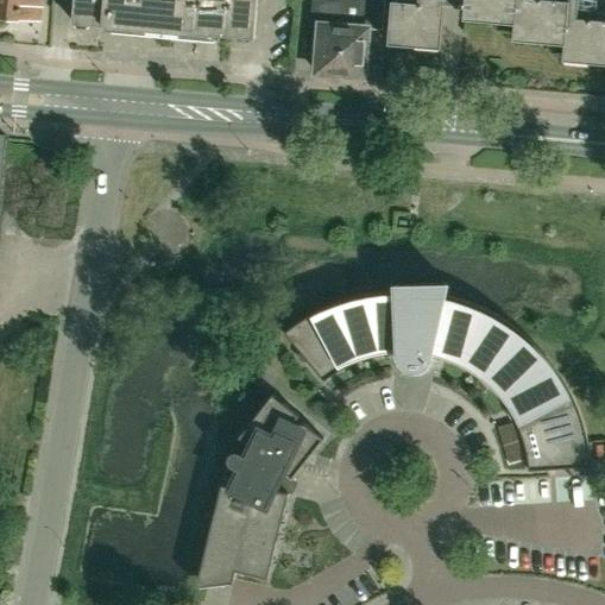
[(0,19),(17,21),(17,19),(36,21),(37,0),(0,0),(0,19)]
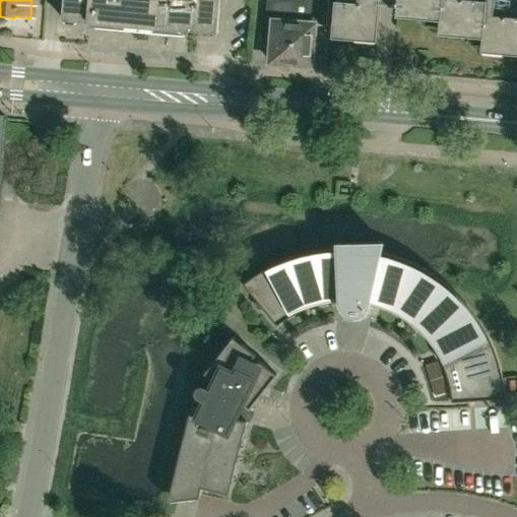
[(104,25),(106,0),(62,0),(60,20),(104,25)]
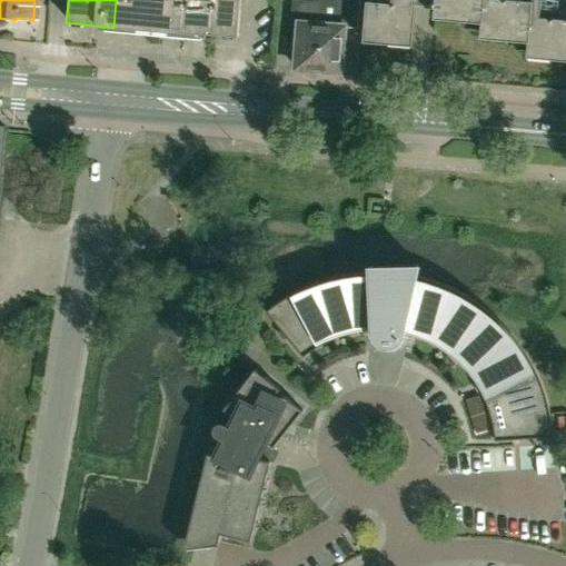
[(116,0),(113,28),(115,28),(117,33),(142,36),(148,31),(152,31),(156,37),(157,37),(159,0),(116,0)]
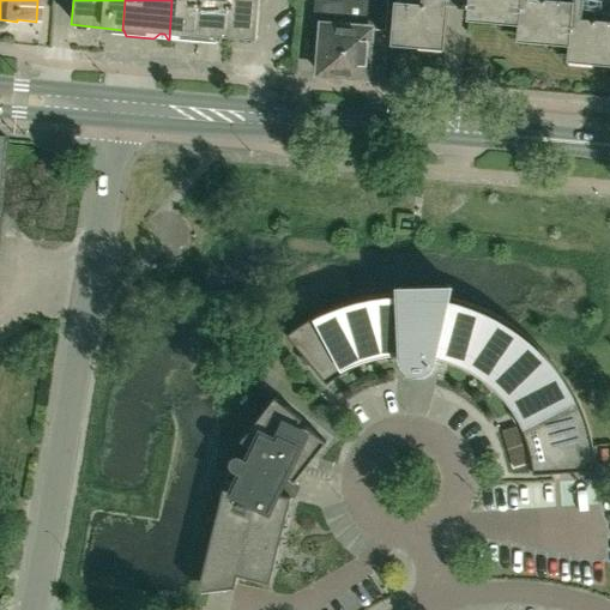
[(171,0),(169,40),(195,42),(201,37),(253,42),(257,0),(171,0)]
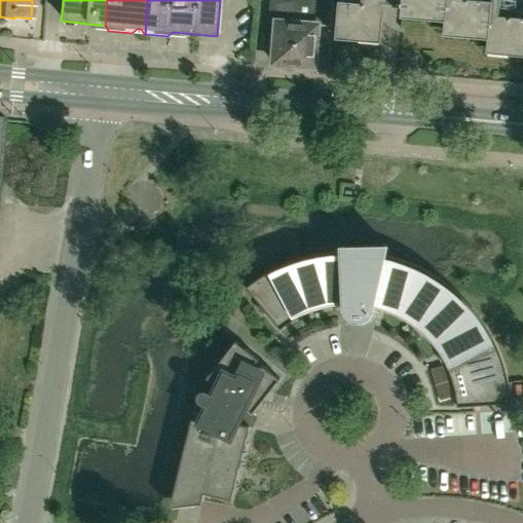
[(308,0),(292,0),(292,4),(268,2),(267,24),(273,24),(270,65),(292,66),(295,25),(305,26),(308,4),(308,0)]
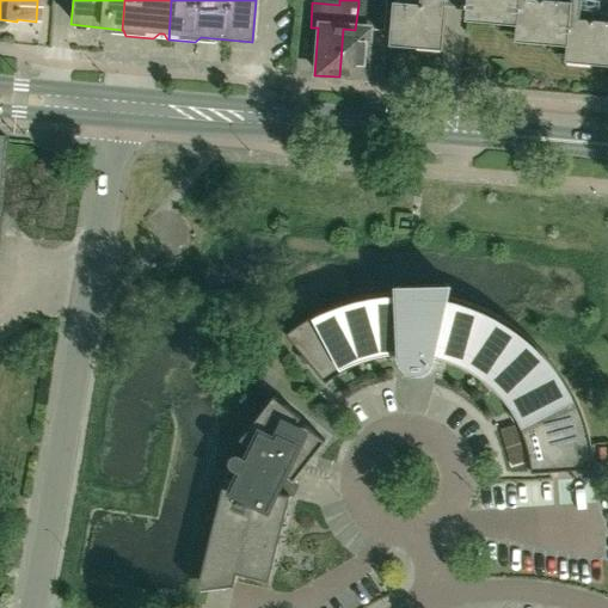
[(343,29),(339,77),(363,79),(367,31),(369,31),(370,22),(384,22),(385,0),(358,0),(358,5),(355,30),(343,29)]
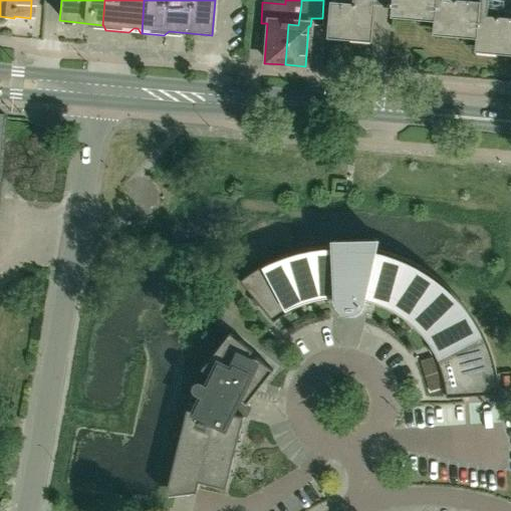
[(370,42),(373,0),(350,0),(350,3),(328,1),(325,38),(370,42)]
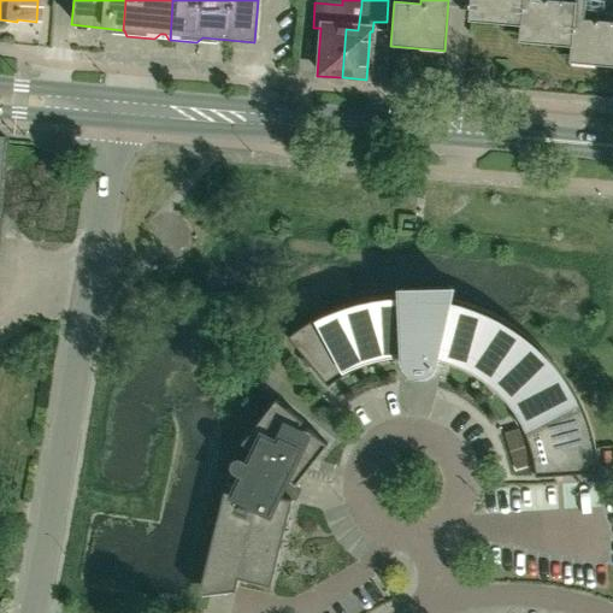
[(612,15),(573,12),(575,0),(469,0),(467,16),(519,21),(517,39),(570,42),(569,60),(612,64),(612,15)]
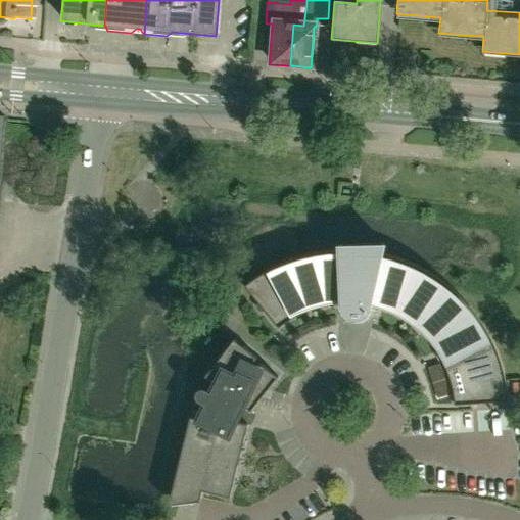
[(465,306),(461,302),(457,298),(453,294),(446,289),(442,285),(437,282),(430,277),(426,274),(416,269),(411,267),(403,263),(399,263),(392,260),(386,257),(379,255),(381,246),(379,245),(337,247),(337,252),(329,252),(323,253),(318,254),(312,255),(306,256),(299,258),(295,260),(290,262),(282,265),(274,268),(267,272),(262,275),(256,277),(251,281),(247,284),(241,288),(275,331),(281,326),(287,322),(294,319),(300,315),(308,313),(315,311),(322,309),(329,308),(335,306),(339,306),(340,309),(340,311),(341,313),(342,314),(343,315),(344,317),(348,319),(350,319),(351,320),(352,320),(353,320),(357,319),(359,319),(362,317),(364,316),(365,314),(366,312),(367,309),(371,310),(376,312),(381,314),(386,316),(393,319),(396,321),(399,322),(407,326),(412,331),(418,336),(423,341),(428,346),(432,352),(436,359),(438,363),(439,366),(441,369),(443,372),(444,376),(445,379),(446,383),(447,386),(448,390),(450,394),(451,397),(451,402),(452,408),(506,405),(505,398),(505,393),(504,387),(503,382),(501,373),(499,368),(498,363),(494,355),(492,349),(489,344),(487,339),(484,334),(481,329),(478,325),(474,318),(470,313),(465,306)]
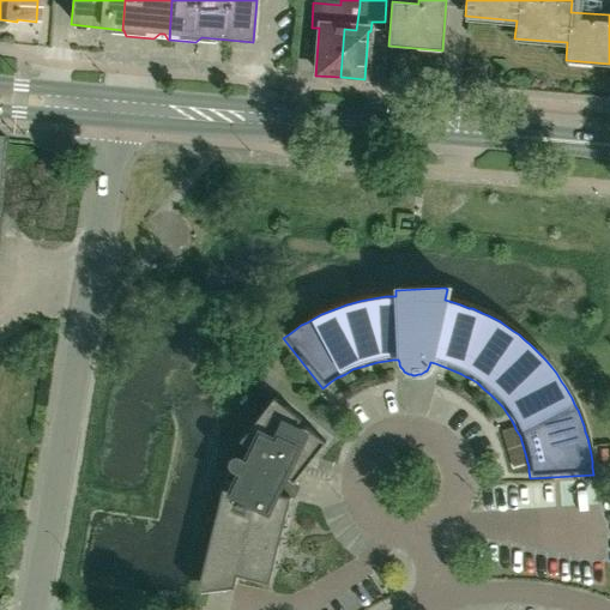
[(291,485),(322,445),(296,424),(299,422),(271,400),(239,442),(248,452),(243,460),(240,458),(235,457),(231,457),(228,460),(227,463),(227,466),(228,470),(229,471),(236,476),(233,485),(222,483),(195,593),(213,592),(231,590),(234,578),(266,585),(287,500),(291,501),(297,490),(291,485)]
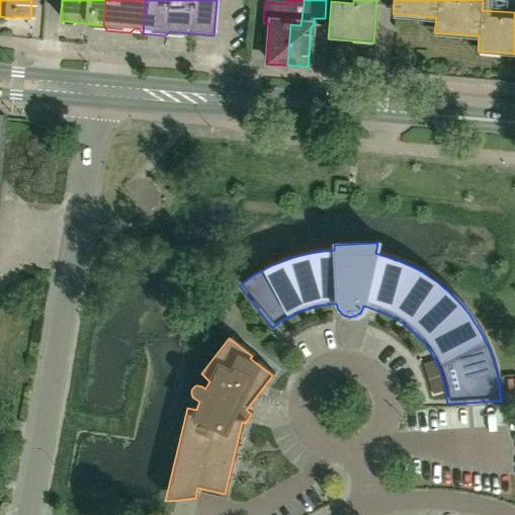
[(442,394),(433,362),(421,366),(430,398),(442,394)]
